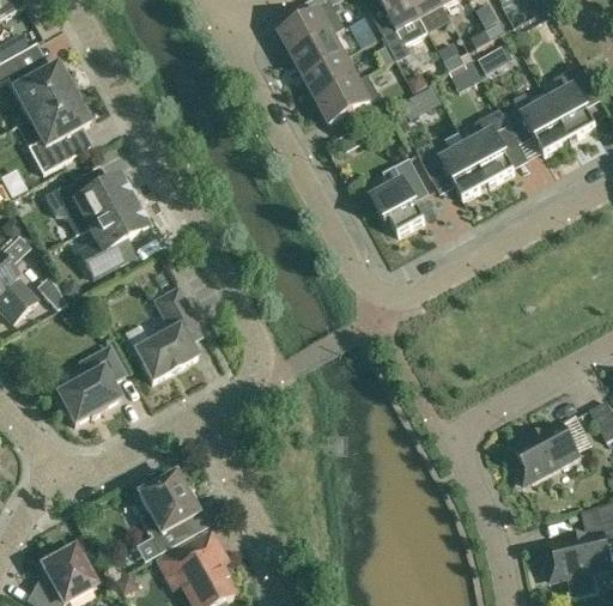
[(0,0),(0,17),(24,4),(22,0),(0,0)]
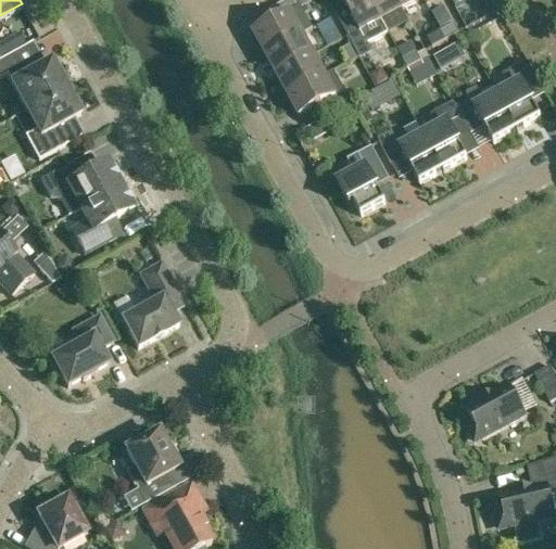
[(276,17),(254,29),(266,50),(302,30),(314,24),(302,3),(299,5),(295,0),(279,0),(269,5),(276,17)]
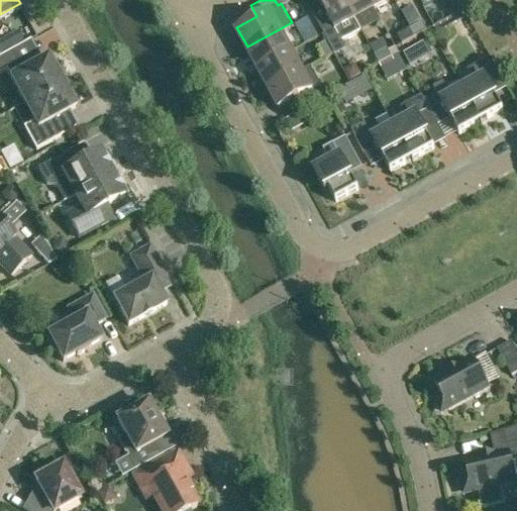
[(354,14),(346,0),(321,0),(322,1),(311,7),(327,36),(328,39),(339,33),(335,25),(354,14)]
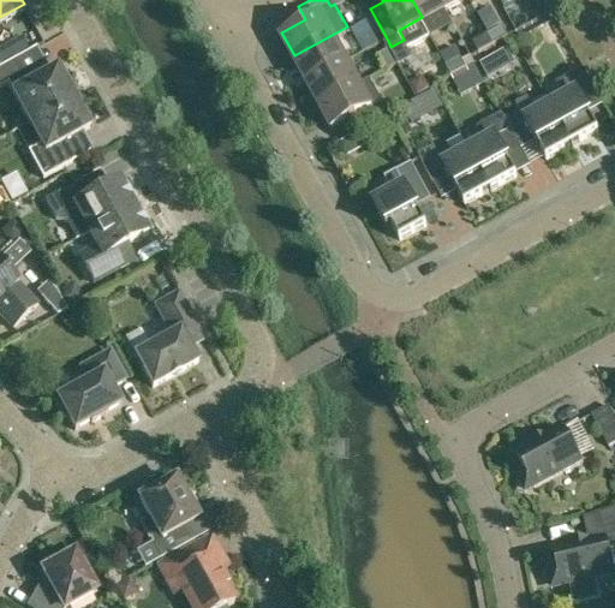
[(412,0),(422,17),(445,5),(442,0),(412,0)]
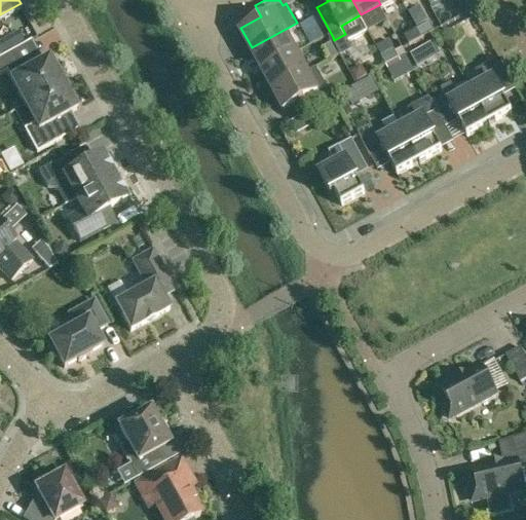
[(313,13),(300,21),(303,28),(317,22),(313,13)]
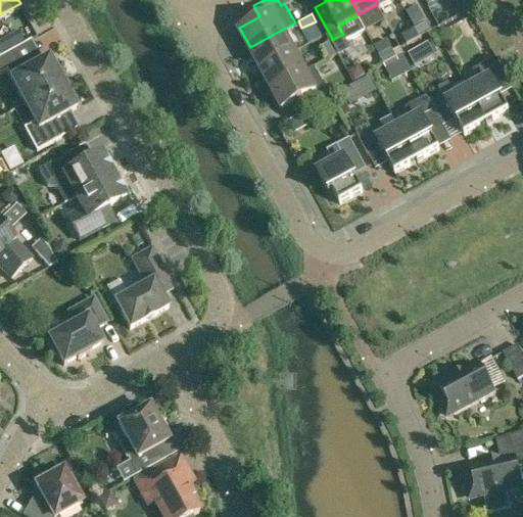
[(427,17),(415,25),(419,33),(432,27),(427,17)]
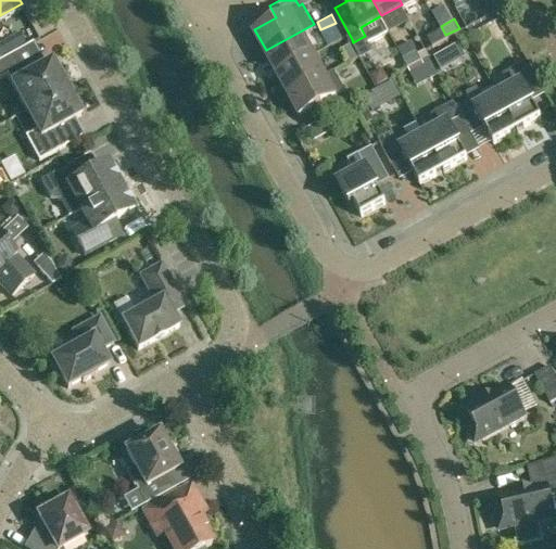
[(445,35),(441,26),(427,33),(432,42),(445,35)]
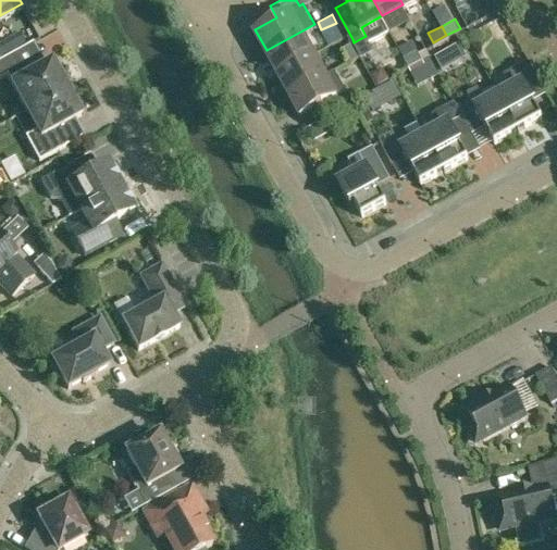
[(302,30),(267,50),(277,71),(313,51),(302,30)]
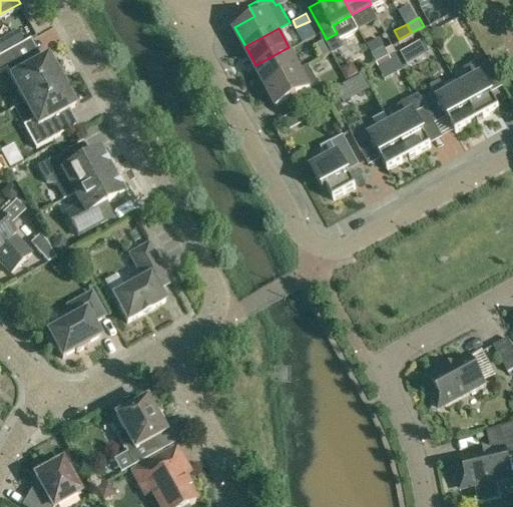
[(30,35),(17,42),(2,50),(0,50),(0,67),(6,65),(24,97),(61,77),(55,68),(59,65),(53,54),(49,56),(47,53),(41,56),(30,35)]
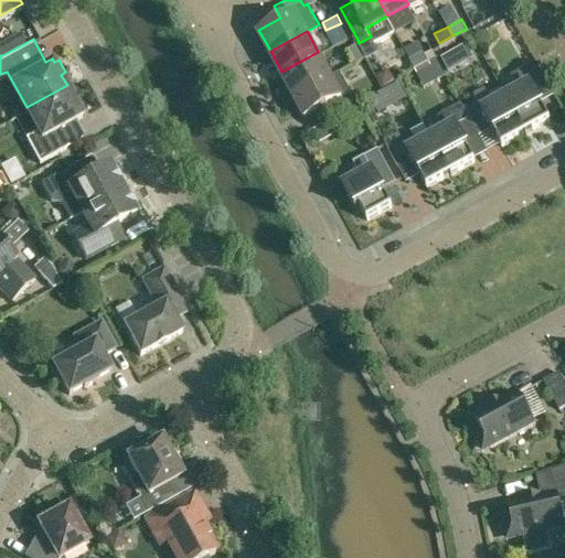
[(425,51),(417,39),(404,45),(414,64),(433,55),(428,49),(425,51)]
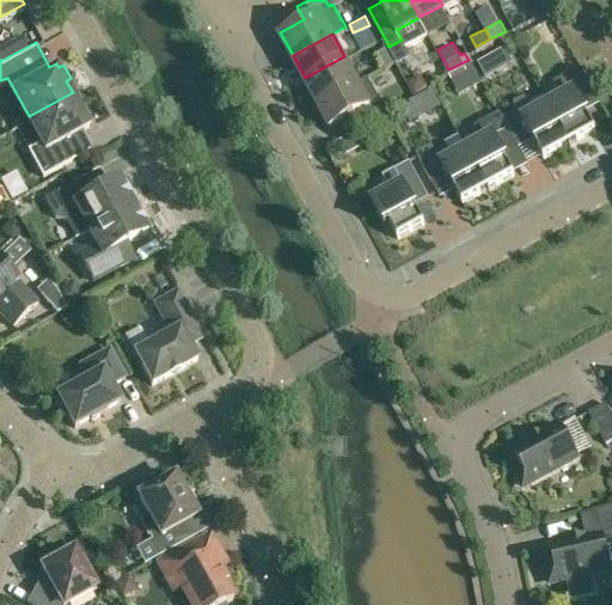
[(389,47),(387,43),(377,49),(385,63),(396,57),(389,47)]
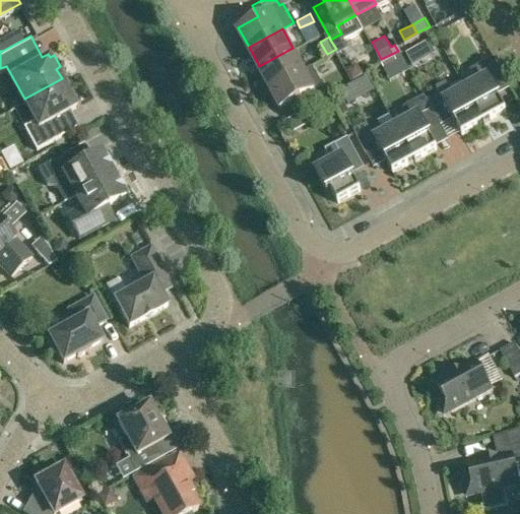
[(293,48),(259,66),(270,85),(303,67),(293,48)]
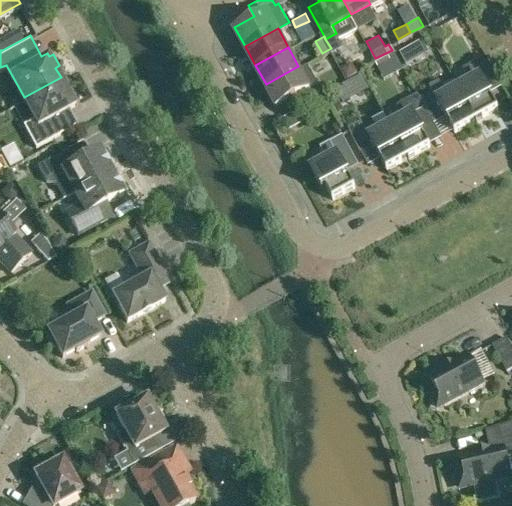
[(470,77),(458,84),(476,117),(498,105),(487,85),(500,79),(485,53),(463,65),(470,77)]
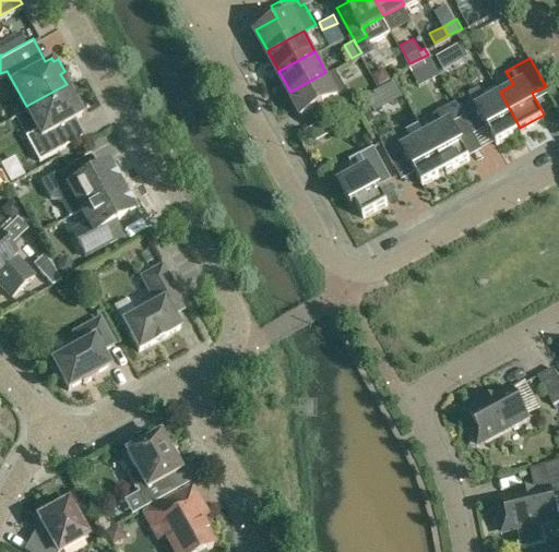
[(325,72),(290,92),(301,114),(312,108),(318,119),(330,112),(353,100),(346,88),(335,68),(325,72)]
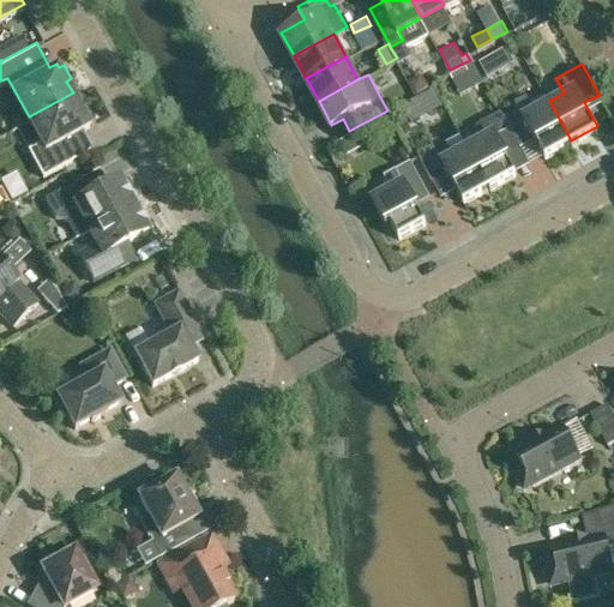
[(73,92),(29,116),(41,138),(28,145),(42,172),(91,145),(82,126),(89,122),(86,118),(91,115),(84,101),(79,104),(73,92)]
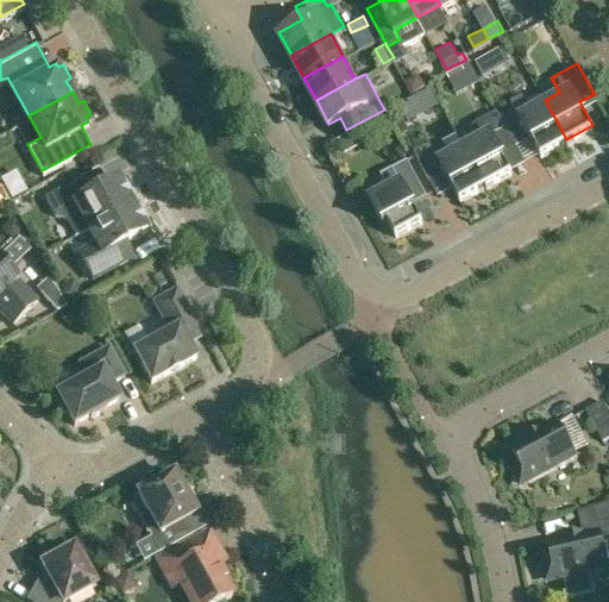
[(566,139),(545,100),(531,107),(526,98),(498,112),(513,138),(528,130),(541,152),(566,139)]
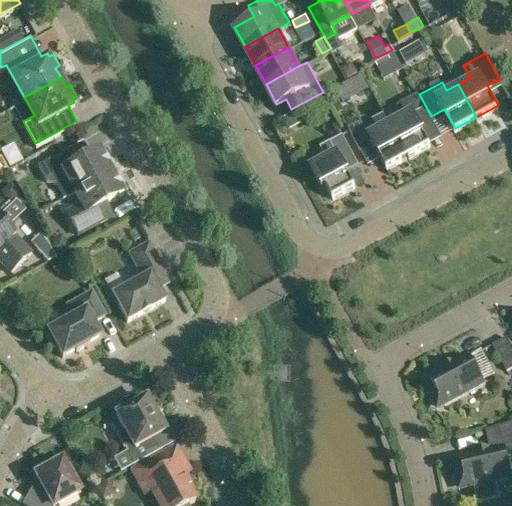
[(330,104),(324,93),(316,98),(322,109),(330,104)]
